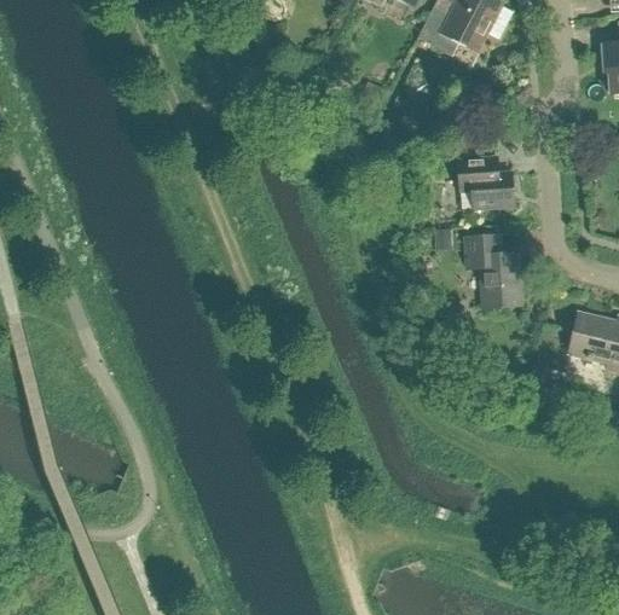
[(346,12),(352,0),(334,0),(331,5),(346,12)]
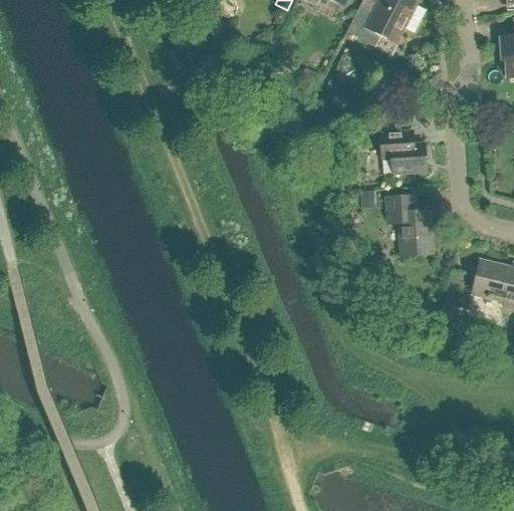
[(427,9),(409,0),(379,0),(378,3),(372,0),(361,0),(346,31),(375,46),(382,32),(398,40),(404,26),(415,32),(427,9)]
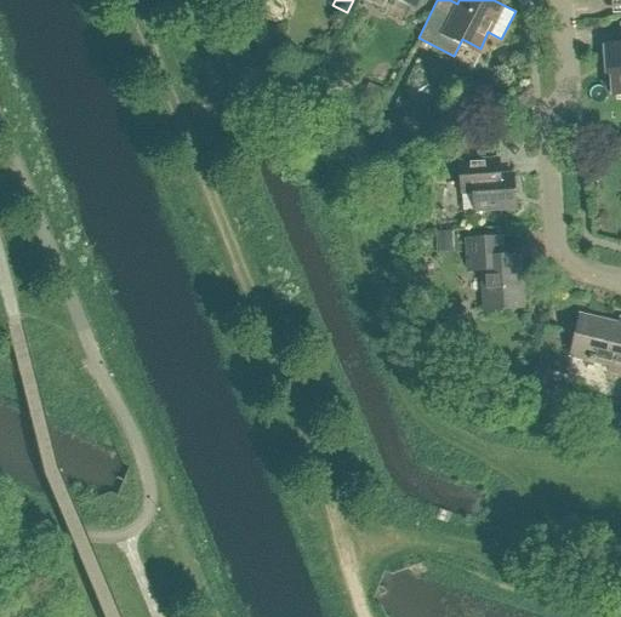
[(620,92),(620,44),(605,45),(607,62),(610,62),(613,93),(620,92)]
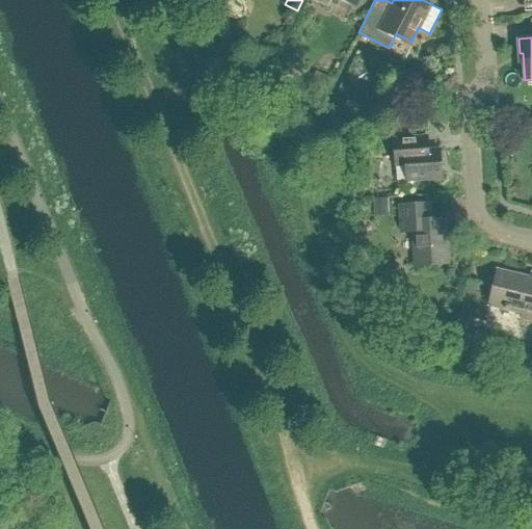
[(363,64),(345,76),(350,84),(369,74),(363,64)]
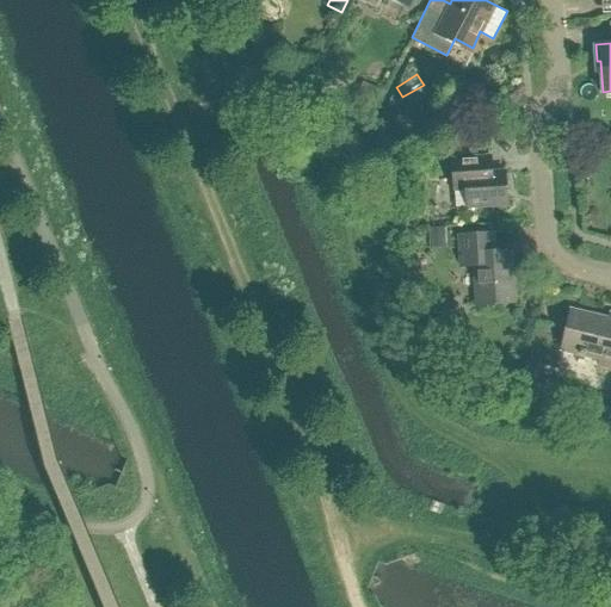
[(364,82),(356,99),(368,105),(375,109),(376,106),(383,91),(364,82)]
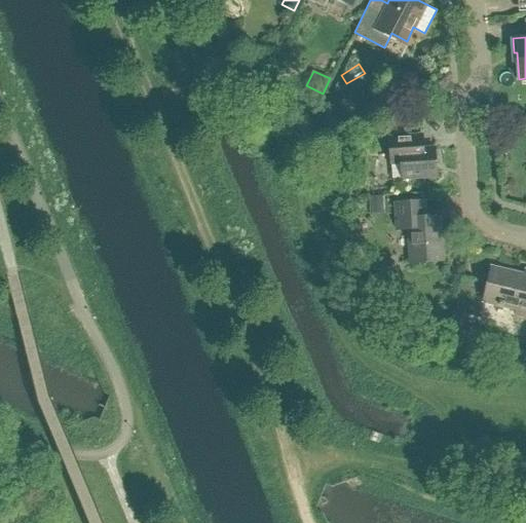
[(412,134),(412,124),(392,126),(393,136),(388,136),(390,162),(401,161),(402,178),(438,176),(436,147),(424,147),(424,133),(412,134)]
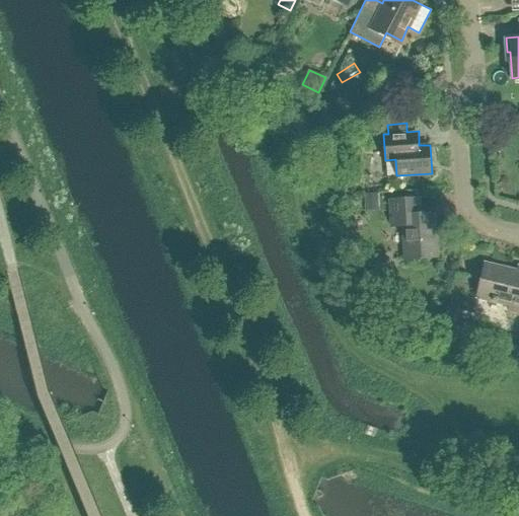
[(377,206),(377,189),(364,189),(364,206),(377,206)]
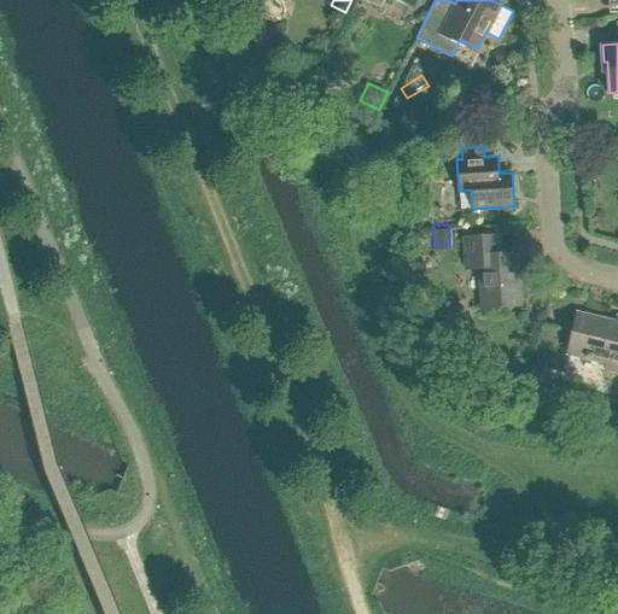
[(497,255),(496,235),(465,238),(466,268),(479,268),(482,307),(520,304),(517,253),(497,255)]
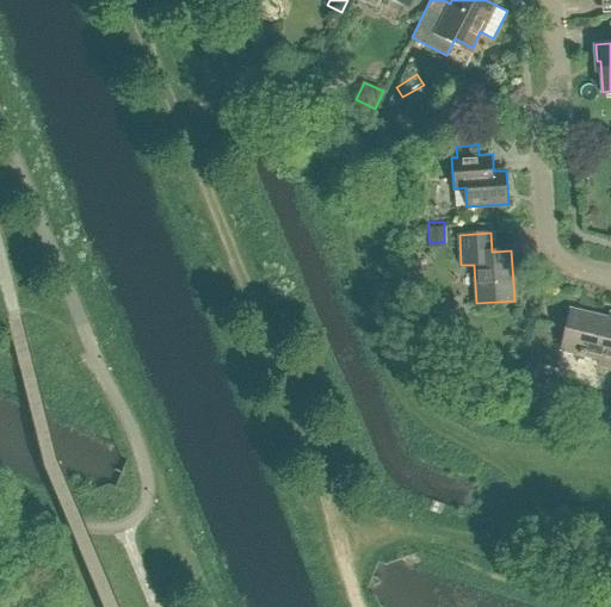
[(609,319),(571,309),(561,348),(599,358),(598,364),(610,366),(610,313),(609,319)]
